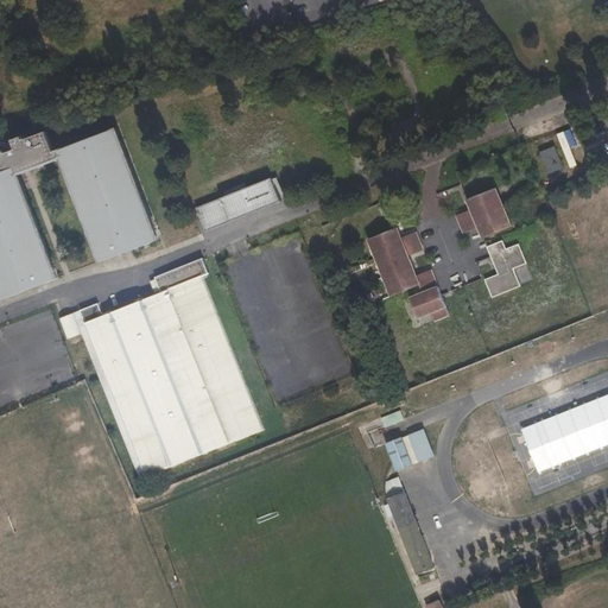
[(23,135),(12,140),(16,149),(7,153),(0,150),(0,178),(2,185),(33,258),(45,284),(61,278),(21,175),(62,159),(100,264),(160,240),(118,126),(55,151),(48,131),(24,140),(23,135)]
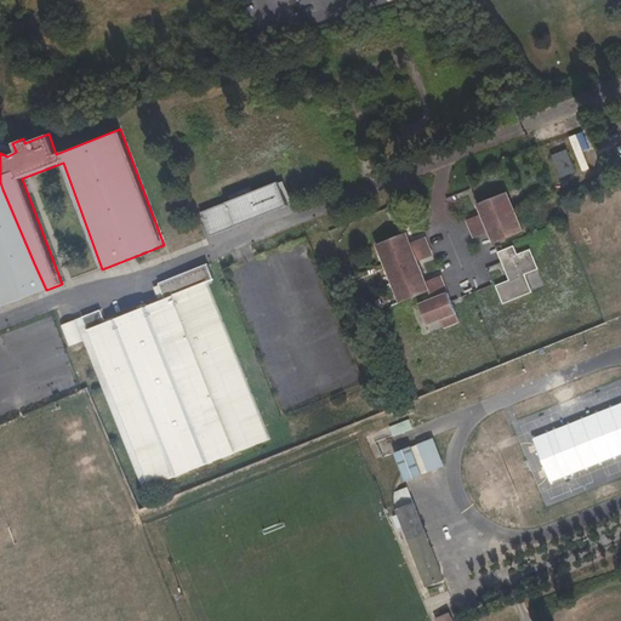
[(4,146),(0,144),(0,153),(7,157),(16,152),(6,147),(4,146)]
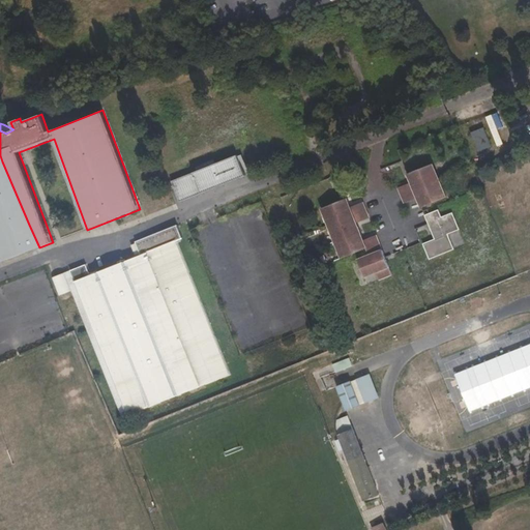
[(481,123),(469,128),(477,149),(490,144),(481,123)]
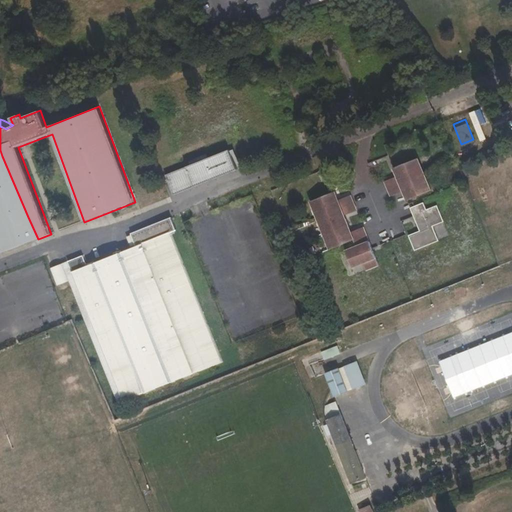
[(0,243),(3,253),(38,239),(28,217),(2,156),(0,150),(0,243)]
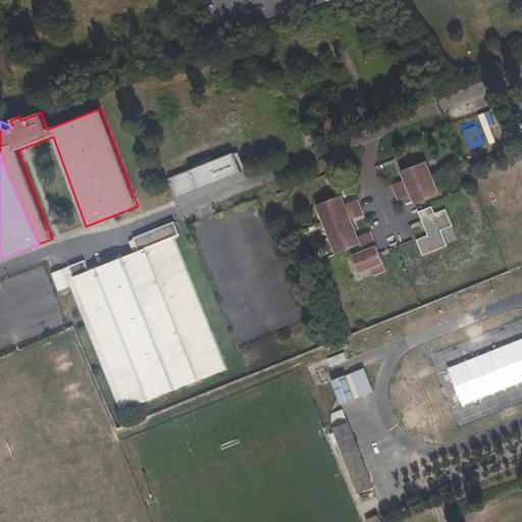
[(439,195),(425,161),(401,171),(403,180),(393,185),(399,201),(411,195),(415,205),(439,195)]
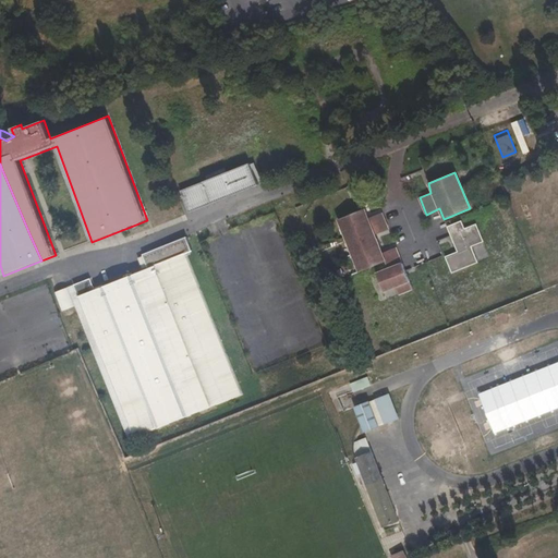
[(374,241),(372,235),(375,234),(388,229),(383,213),(368,219),(365,209),(339,220),(342,230),(347,229),(352,242),(348,244),(356,265),(361,264),(363,270),(374,266),(384,291),(396,287),(399,294),(413,290),(397,247),(381,254),(379,255),(378,249),(379,247),(376,240),(374,241)]
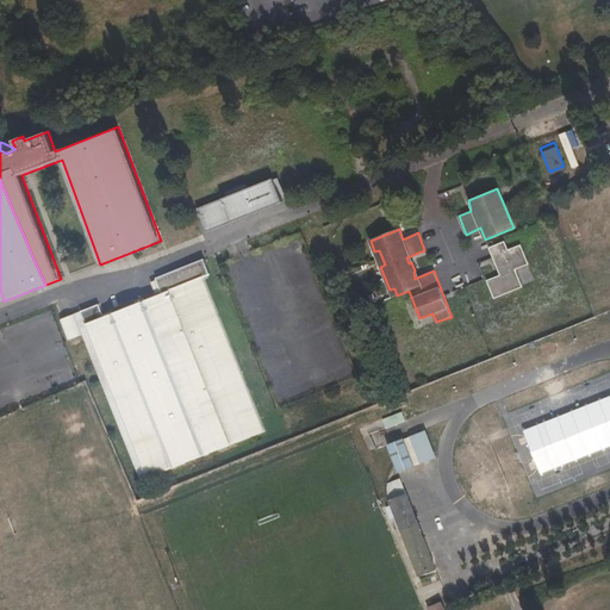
[(508,250),(504,241),(489,248),(499,274),(487,280),(495,299),(523,287),(516,271),(528,265),(520,246),(508,250)]
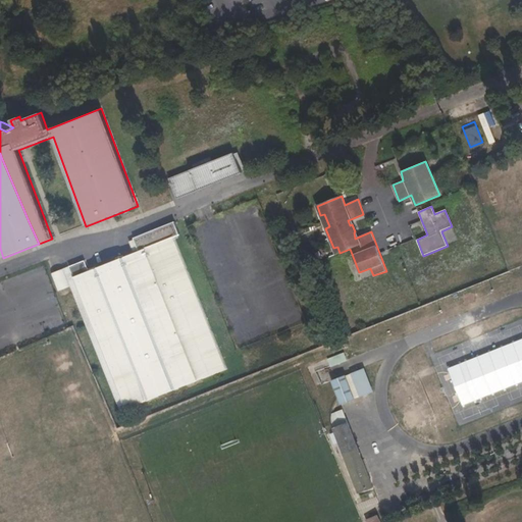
[(320,215),(325,228),(329,226),(324,214),(320,215)]
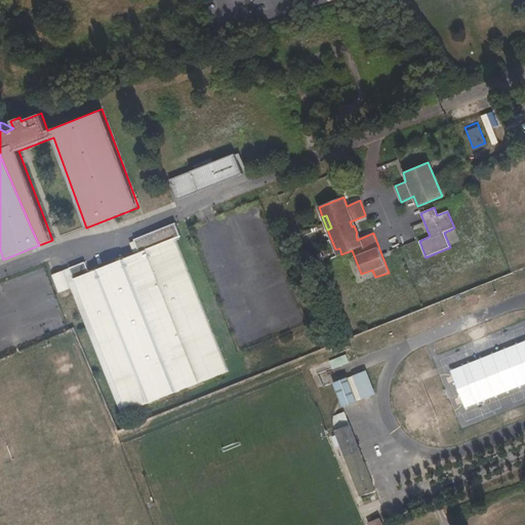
[(89,273),(85,263),(70,269),(126,412),(228,371),(185,266),(173,238),(179,236),(174,223),(133,240),(138,252),(89,273)]
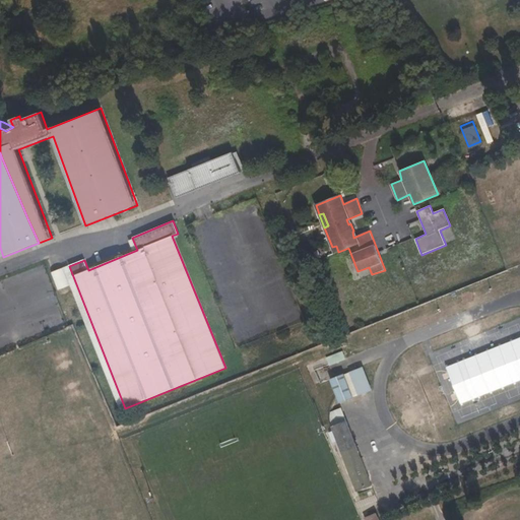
[(69,266),(63,268),(69,286),(111,388),(119,410),(125,408),(69,266)]
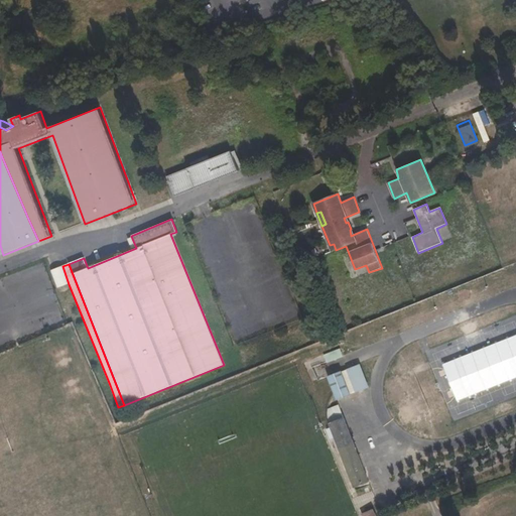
[(62,266),(50,270),(58,288),(69,284),(62,266)]
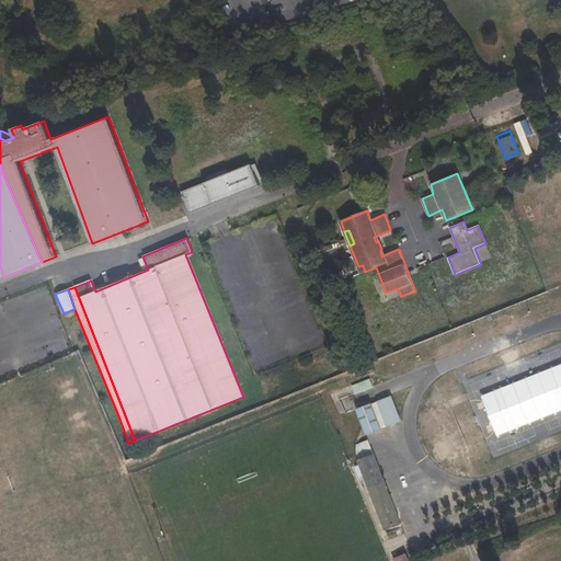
[(365,435),(401,421),(391,396),(355,410),(365,435)]
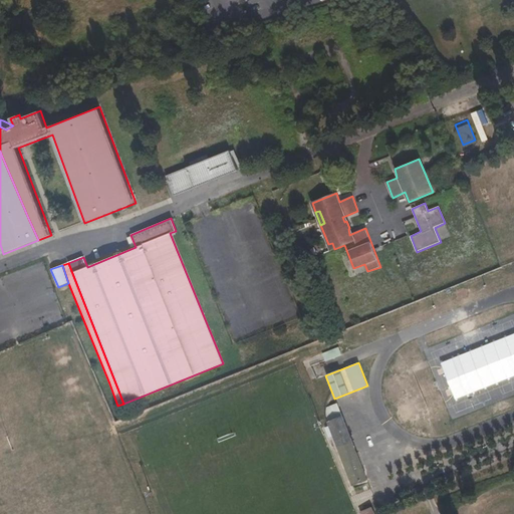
[(327,422),(352,486),(367,480),(342,416),(337,403),(326,408),(325,416),(327,422)]
